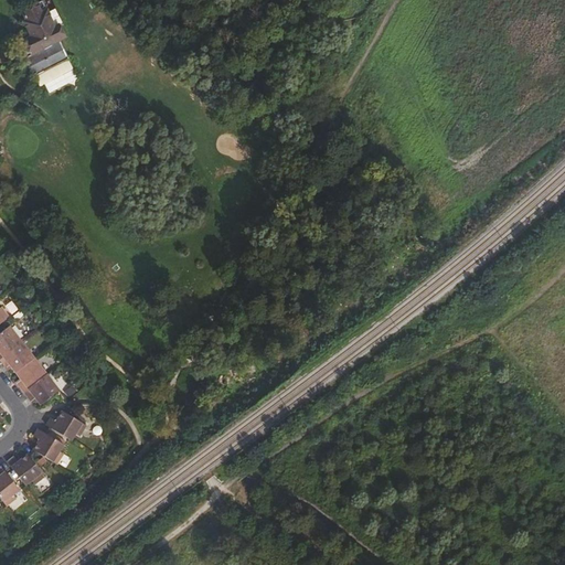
[(28,33),(14,41),(20,52),(28,48),(30,52),(31,54),(23,59),(33,77),(70,59),(60,41),(65,38),(60,24),(56,27),(51,17),(42,0),(42,1),(22,11),(28,20),(23,22),(29,33),(28,33)]
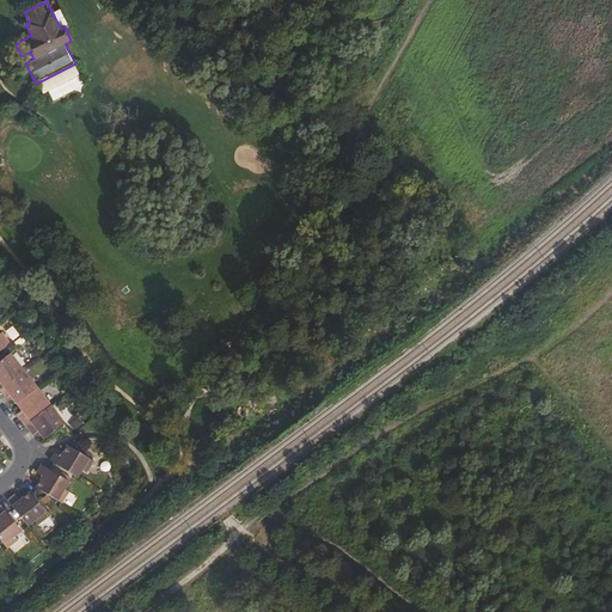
[(0,352),(7,347),(11,343),(2,332),(0,334),(0,352)]
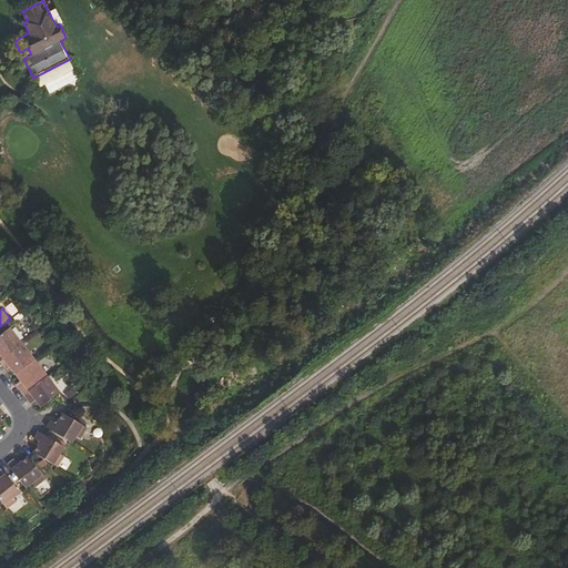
[(0,361),(22,344),(10,327),(0,335),(0,361)]
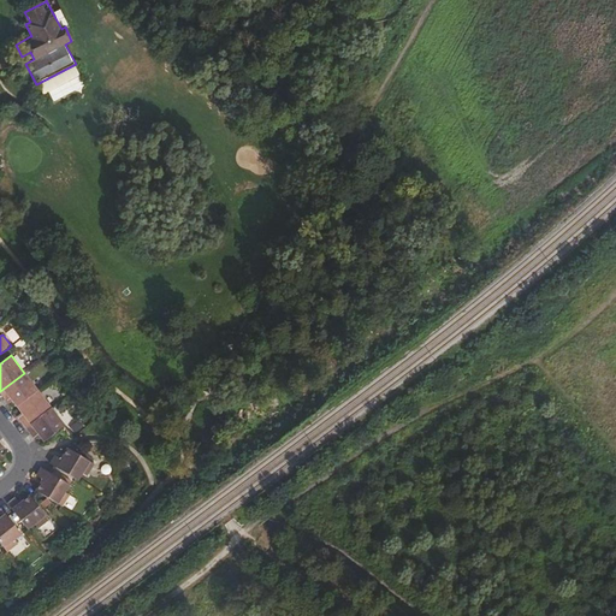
[(27,428),(52,408),(39,390),(18,407),(22,413),(19,415),(23,419),(21,421),(24,426),(25,426),(25,427),(27,428)]
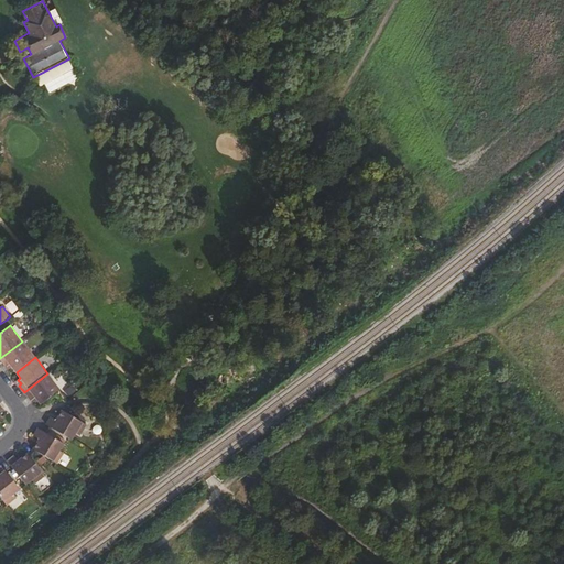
[(41,404),(60,390),(47,373),(24,392),(25,393),(25,394),(29,398),(31,397),(34,401),(36,399),(41,404)]
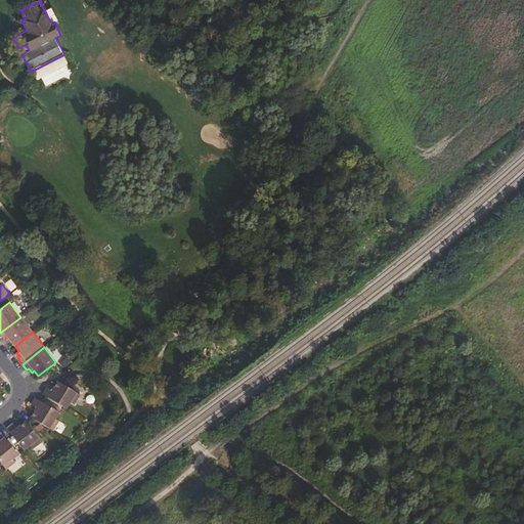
[(68,357),(59,363),(63,369),(72,362),(68,357)]
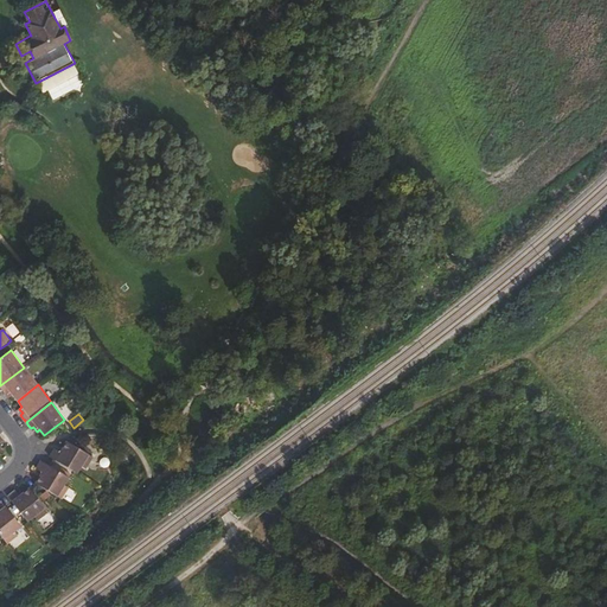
[(50,457),(77,474),(82,466),(87,470),(94,457),(68,441),(61,452),(55,448),(50,457)]
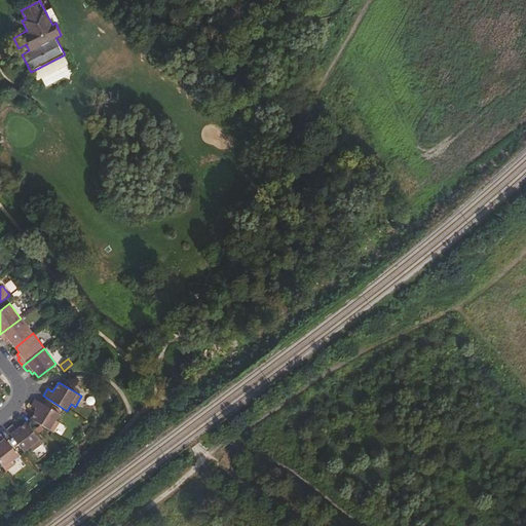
[(31,419),(53,433),(61,422),(57,420),(61,414),(36,399),(31,407),(37,410),(31,419)]
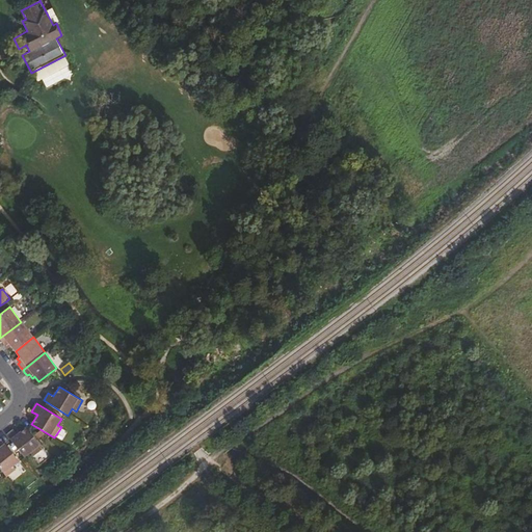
[(7,435),(24,458),(30,453),(33,456),(43,449),(41,446),(26,428),(18,434),(15,430),(7,435)]
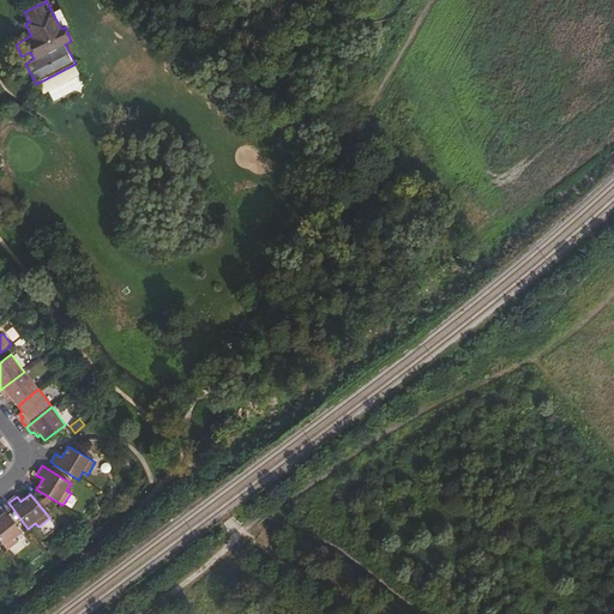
[(0,541),(2,545),(5,547),(23,533),(6,512),(2,506),(0,507),(0,541)]
